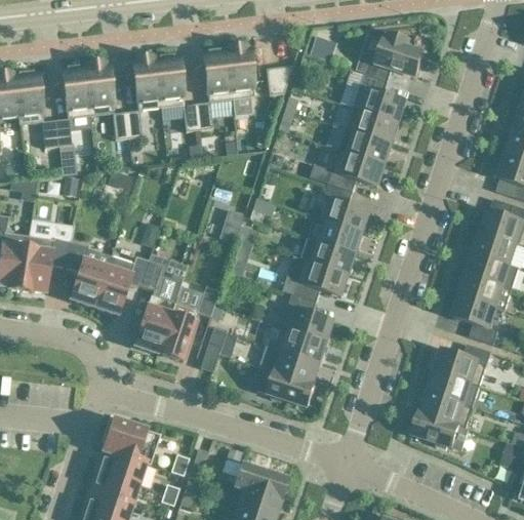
[(376,62),(369,58),(365,72),(390,80),(394,69),(416,76),(425,51),(408,45),(410,38),(390,32),(388,39),(385,38),(376,62)]
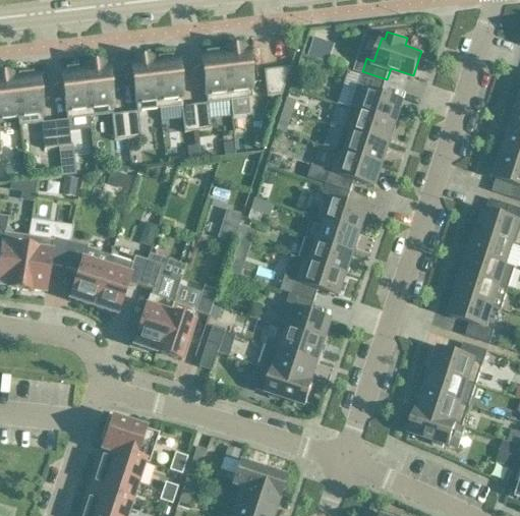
[(314,34),(308,52),(330,59),(337,41),(329,38),(314,34)]
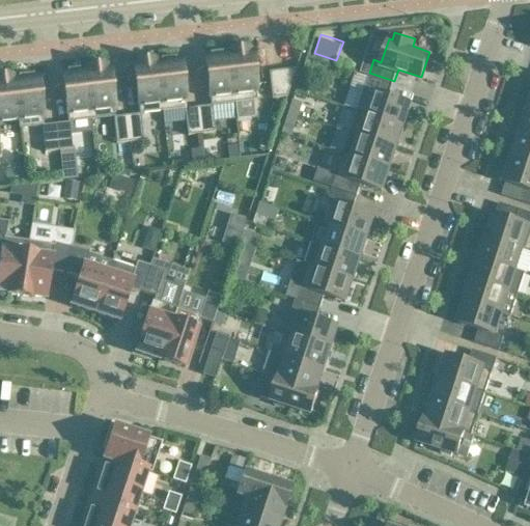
[(228,51),(234,99),(257,97),(252,48),(251,48),(251,47),(228,50),(228,51)]
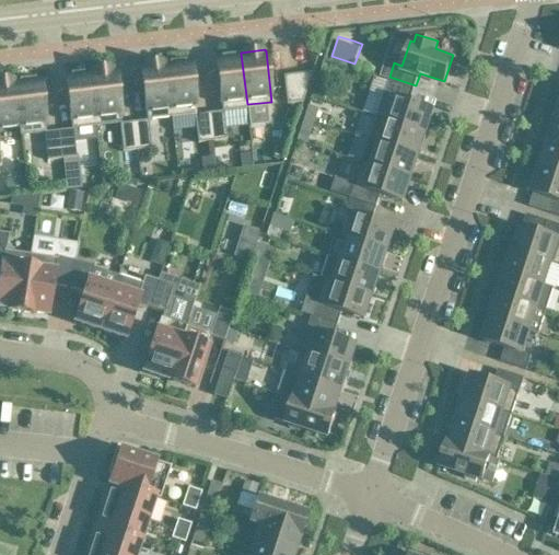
[(247,104),(241,54),(217,56),(223,107),(247,104)]
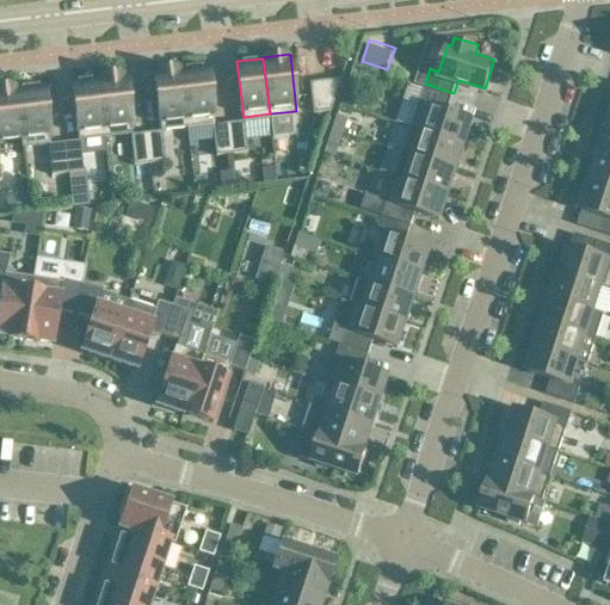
[(208,65),(182,68),(180,68),(188,124),(213,121),(214,121),(208,65)]
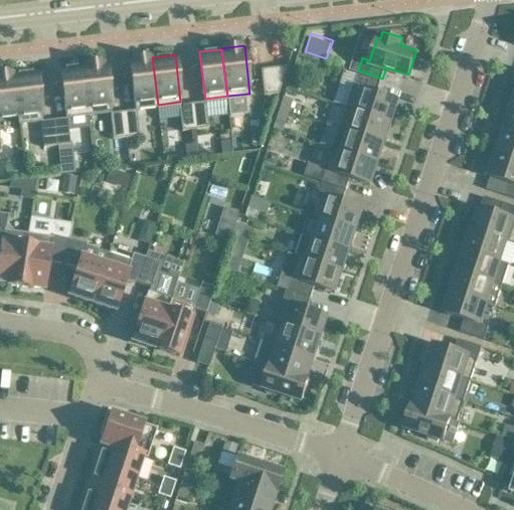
[(152,57),(153,57),(152,56),(131,59),(130,60),(136,107),(137,107),(158,105),(152,57)]
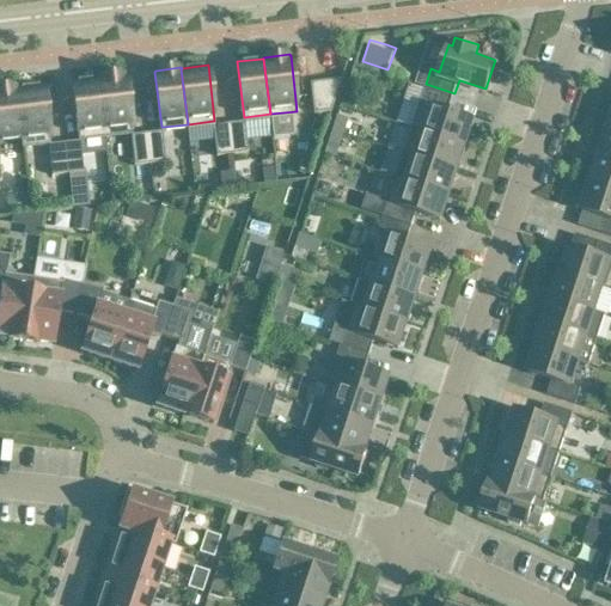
[(99,78),(105,134),(130,130),(133,130),(126,74),(124,74),(99,77),(99,78)]
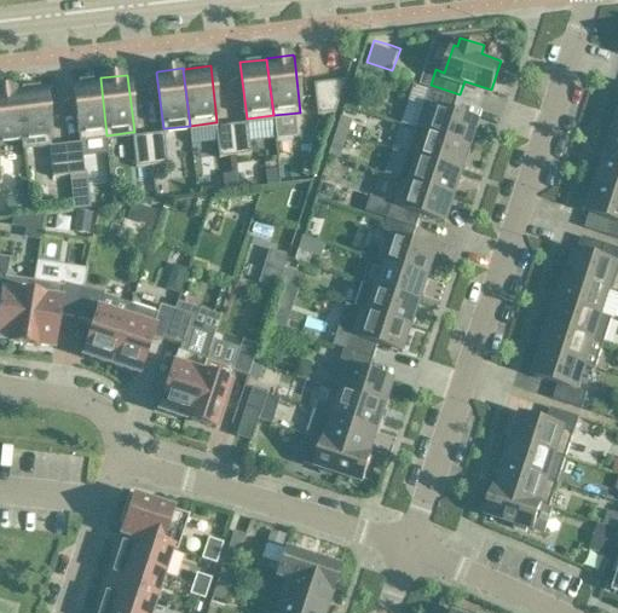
[(335,108),(346,75),(315,80),(318,110),(335,109),(335,108)]
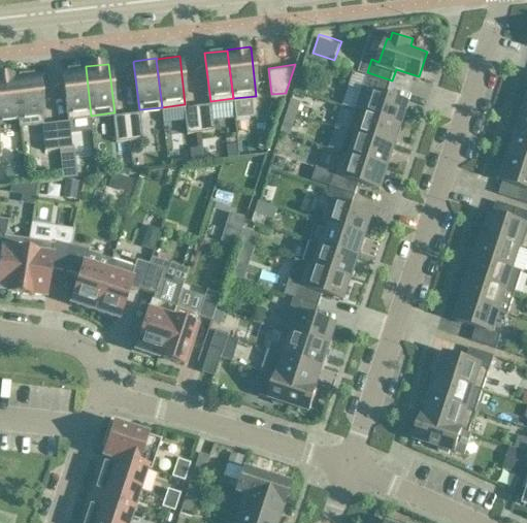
[(91,116),(86,67),(63,70),(68,118),(69,118),(91,116)]
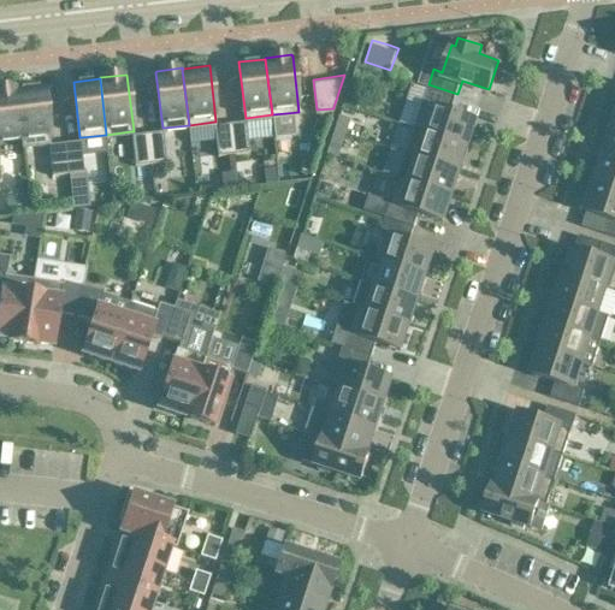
[(453,108),(457,94),(429,84),(424,100),(415,125),(468,142),(477,117),(453,108)]
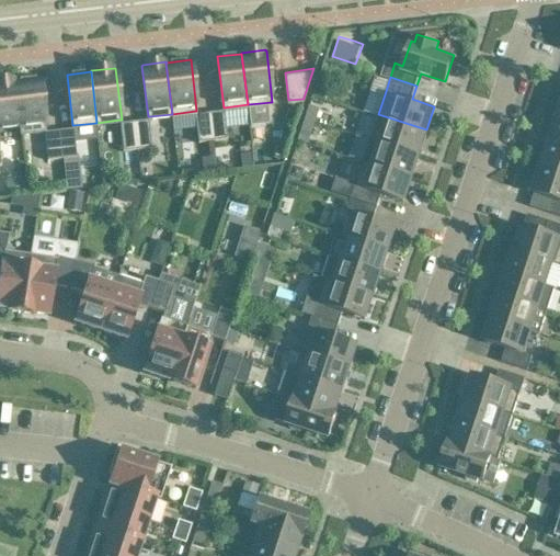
[(40,78),(15,80),(20,122),(21,132),(45,128),(46,128),(40,78)]
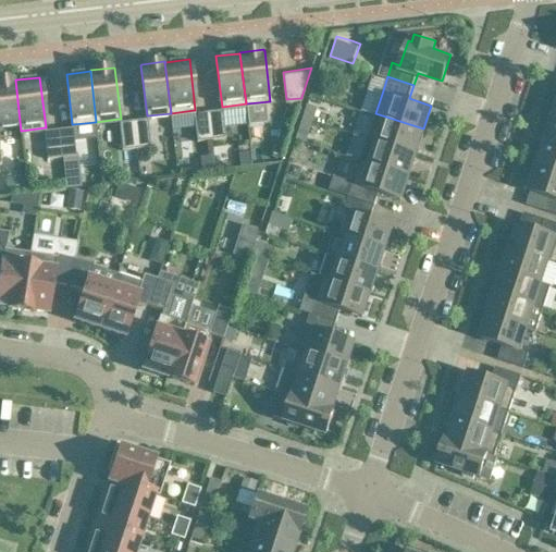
[(15,80),(15,78),(0,80),(0,123),(20,121),(15,80)]
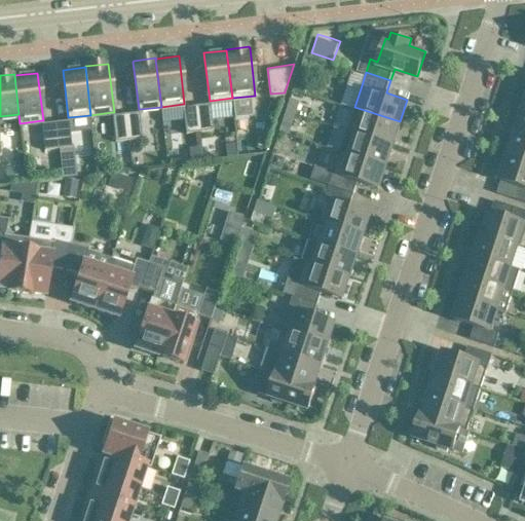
[(304,81),(302,89),(309,91),(311,83),(304,81)]
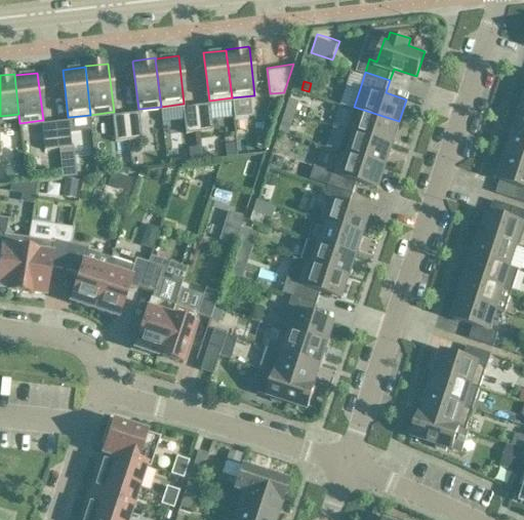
[(297,98),(288,95),(285,107),(293,110),(297,98)]
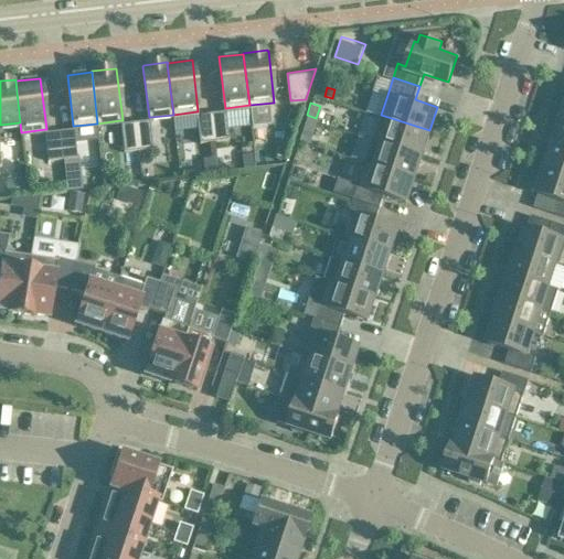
[(229,137),(225,108),(211,110),(214,138),(229,137)]
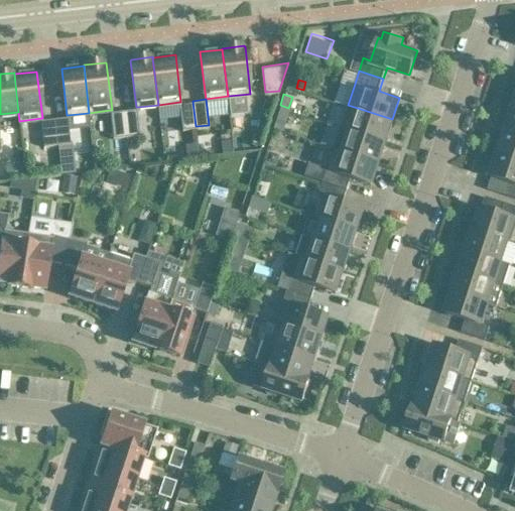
[(196,126),(192,101),(180,102),(179,102),(182,128),(196,126)]
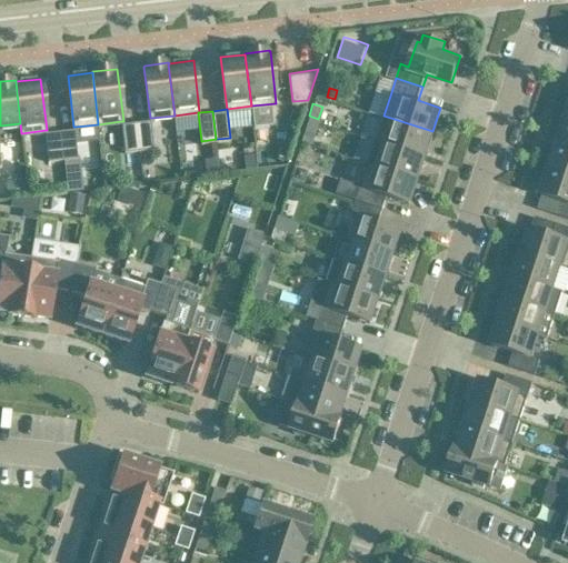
[(315,132),(318,119),(309,116),(305,129),(315,132)]
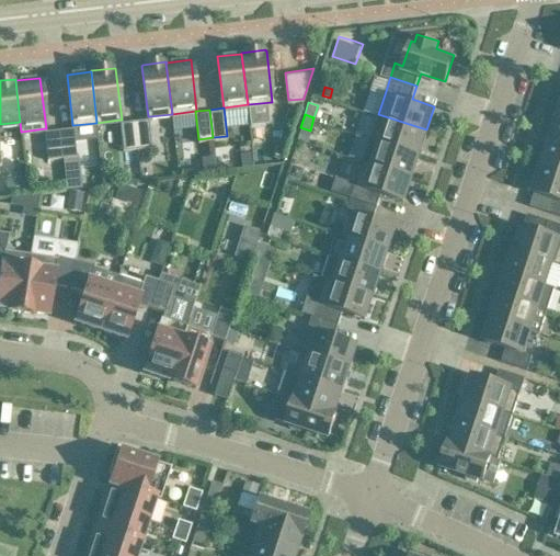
[(422,144),(426,129),(378,114),(372,136),(381,139),(419,151),(422,144)]
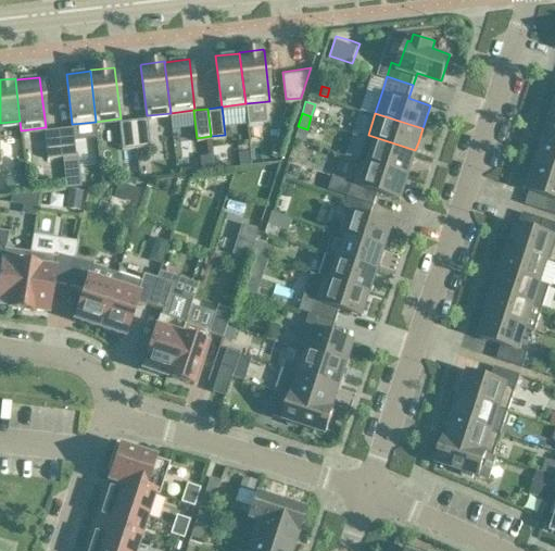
[(150,143),(148,115),(147,115),(133,117),(136,145),(150,143)]
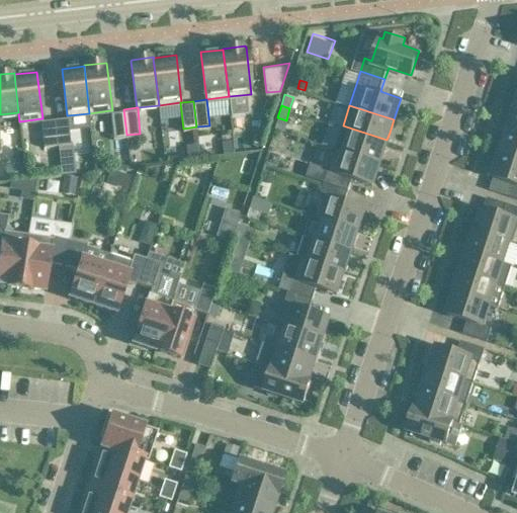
[(126,135),(123,109),(112,110),(110,110),(113,137),(126,135)]
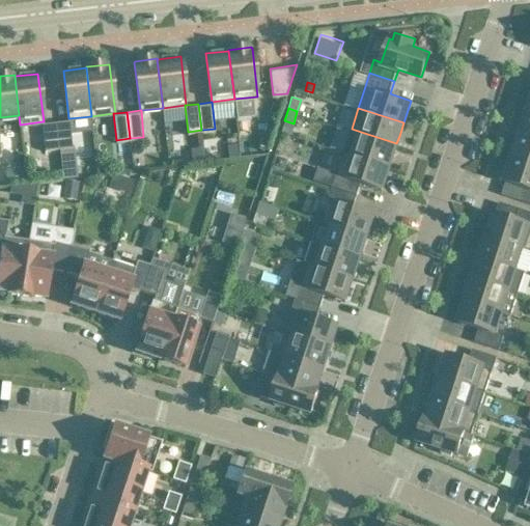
[(529,115),(526,114),(520,134),(519,135),(529,139),(529,115)]
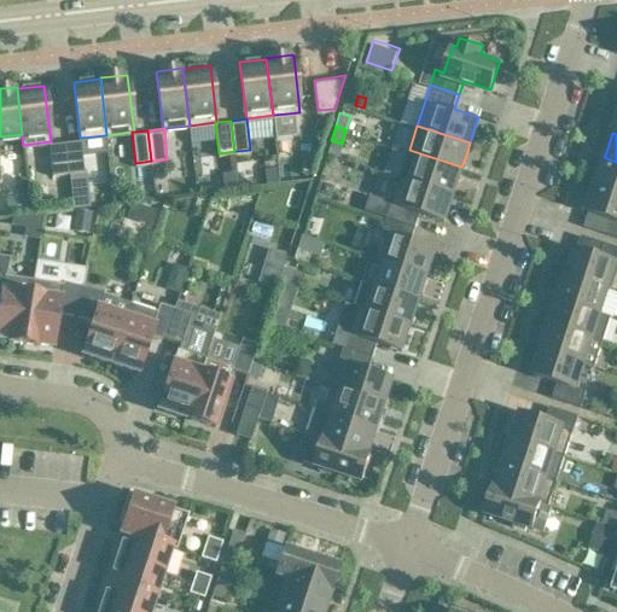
[(85,169),(81,138),(80,138),(65,140),(69,172),(85,169)]
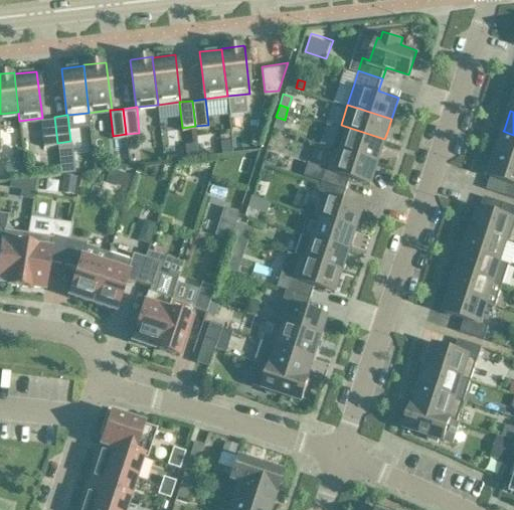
[(57,143),(54,117),(42,118),(41,118),(44,144),(57,143)]
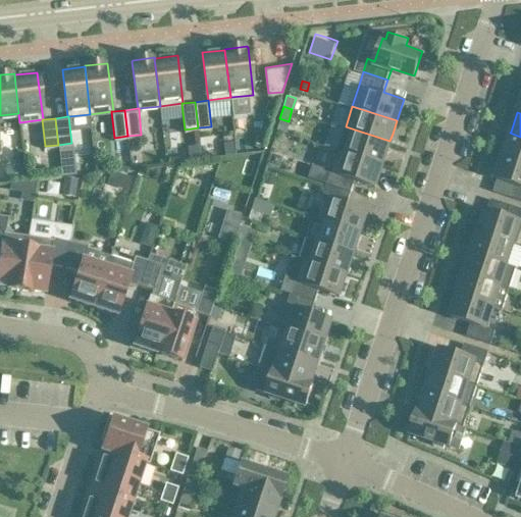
[(348,151),(383,162),(389,141),(355,130),(346,126),(339,148),(348,151)]
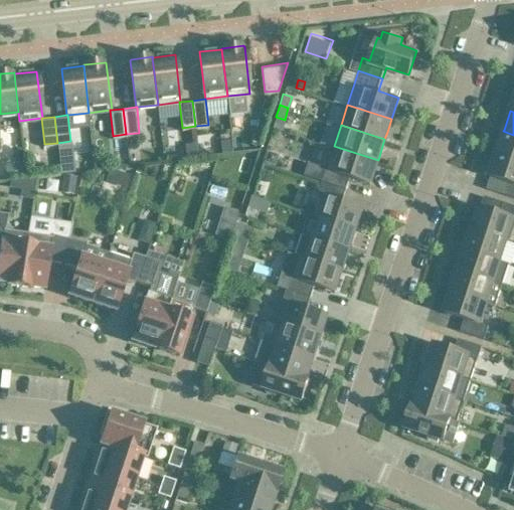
[(513,135),(503,131),(497,152),(513,157),(513,135)]
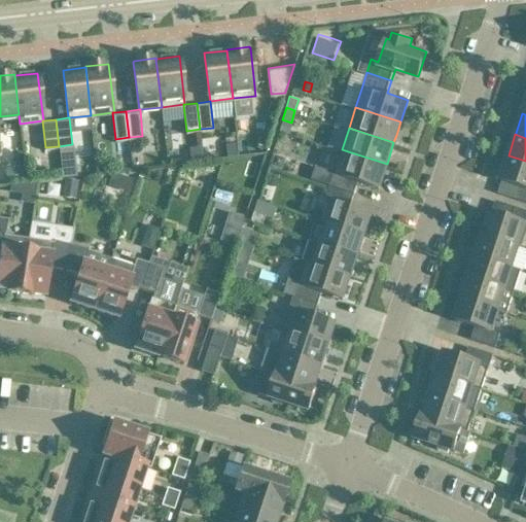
[(201,143),(188,145),(190,159),(202,157),(201,143)]
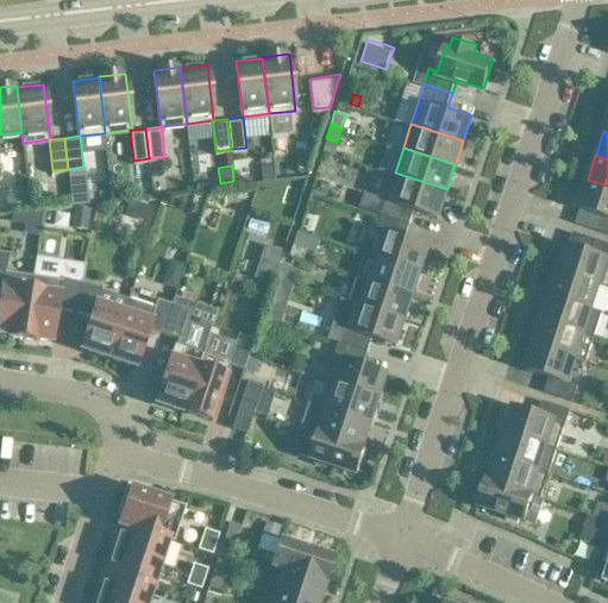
[(439,214),(447,189),(406,176),(395,173),(387,198),(382,212),(411,221),(415,207),(439,214)]
